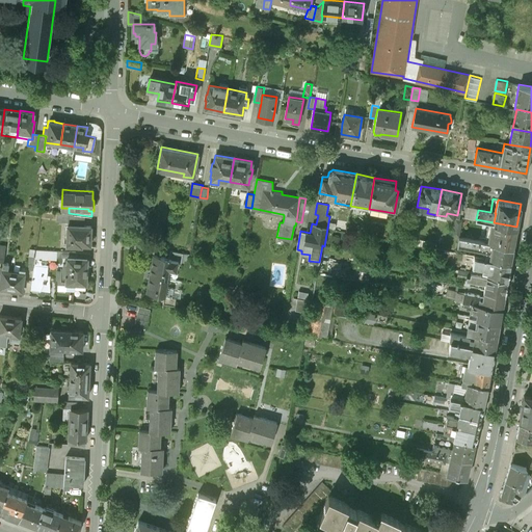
[(69,213),(57,213),(56,221),(69,221),(69,223),(82,224),(82,215),(69,213)]
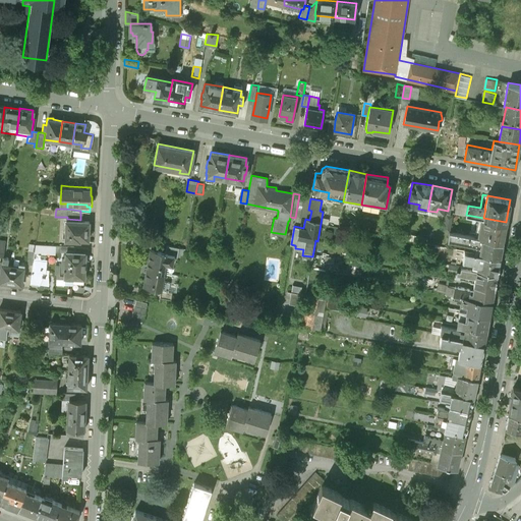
[(453,215),(446,214),(443,230),(450,231),(453,215)]
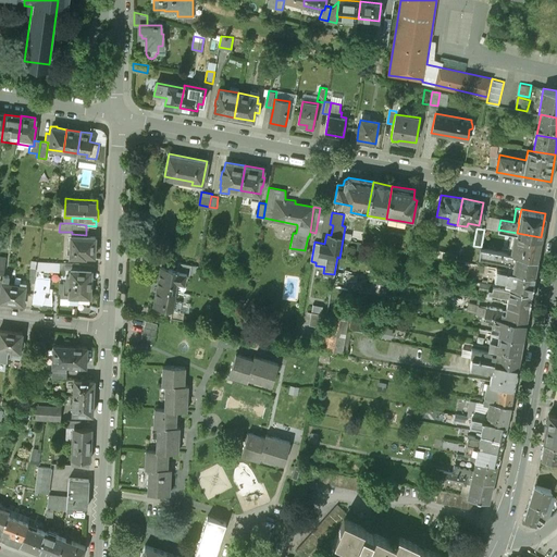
[(541,237),(517,233),(512,255),(516,256),(536,259),(541,237)]
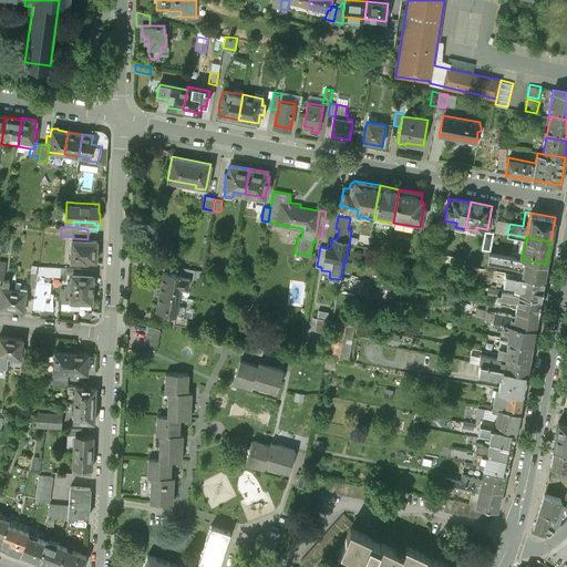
[(73,238),(71,238),(70,261),(88,263),(88,260),(96,260),(98,240),(88,239),(73,238)]
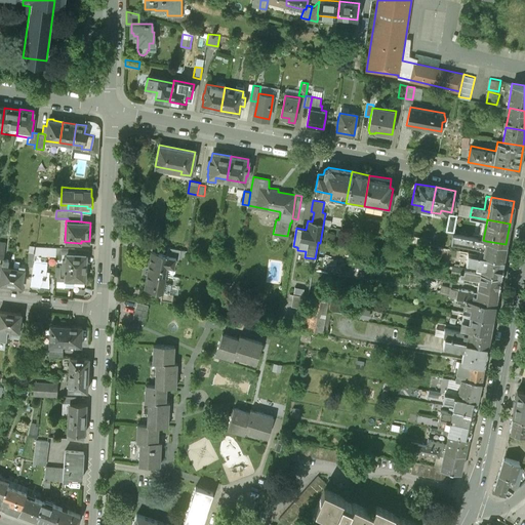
[(484,250),(486,241),(483,240),(454,235),(452,244),(484,250)]
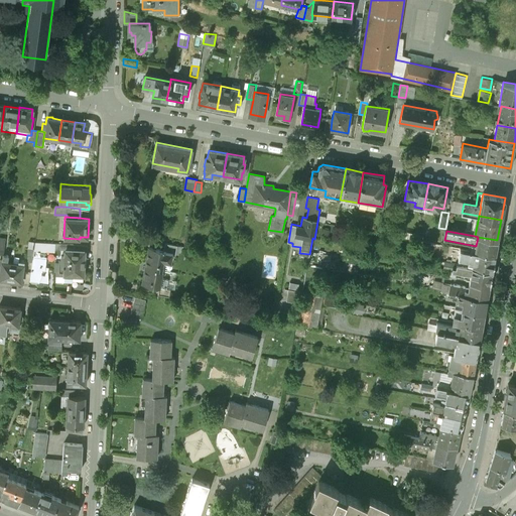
[(497,240),(478,237),(476,246),(475,251),(495,255),(497,240)]
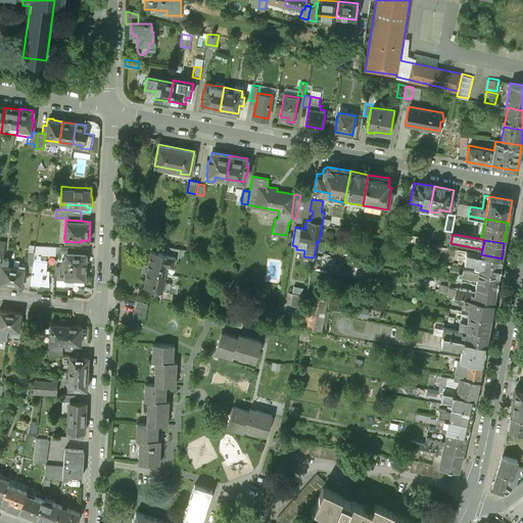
[(60,245),(36,244),(35,251),(43,252),(52,252),(53,249),(59,250),(60,245)]
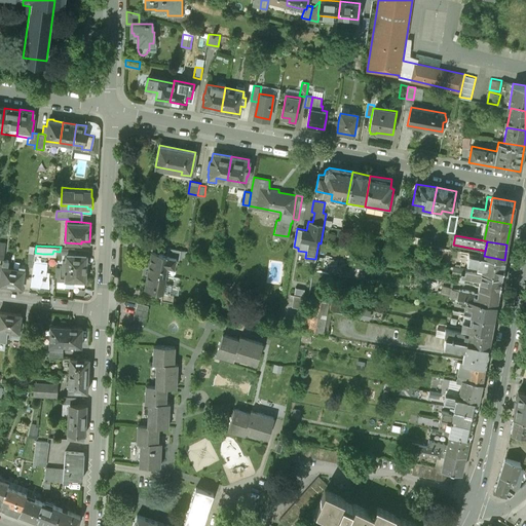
[(183,250),(167,247),(166,255),(176,256),(182,258),(183,250)]
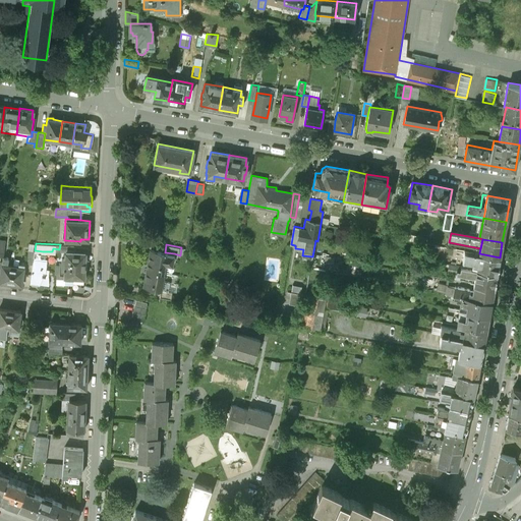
[(497,272),(500,257),(479,253),(455,248),(453,257),(471,261),(470,267),(497,272)]
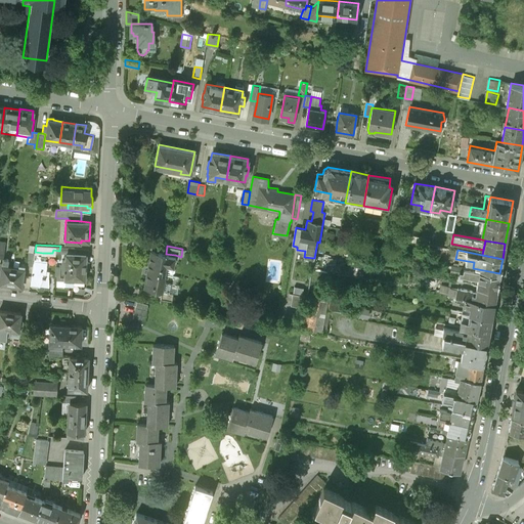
[(166,254),(151,251),(148,270),(165,273),(167,263),(173,264),(175,255),(166,254)]
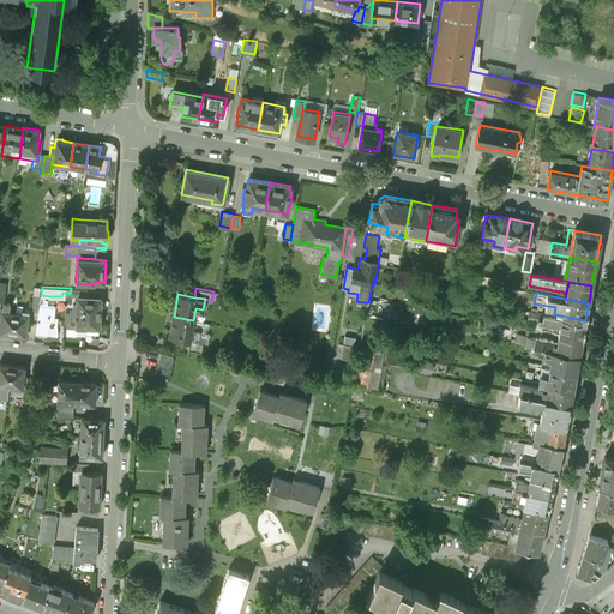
[(50,296),(41,295),(38,309),(36,332),(58,335),(56,324),(53,324),(54,306),(52,306),(52,300),(49,300),(50,296)]
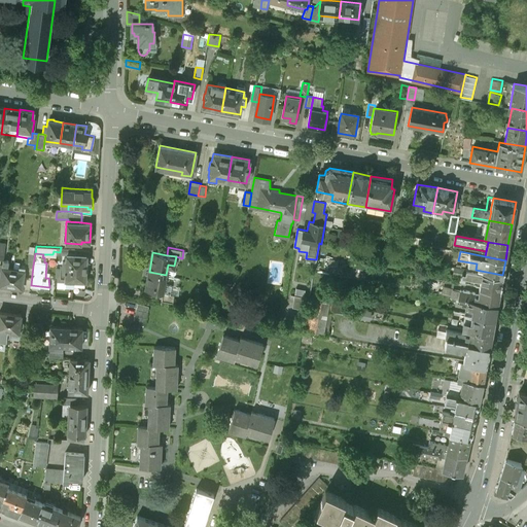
[(73,254),(65,254),(66,259),(62,260),(62,264),(61,264),(61,268),(56,268),(56,276),(57,277),(57,280),(66,281),(66,283),(74,283),(74,280),(86,280),(88,254),(73,254)]
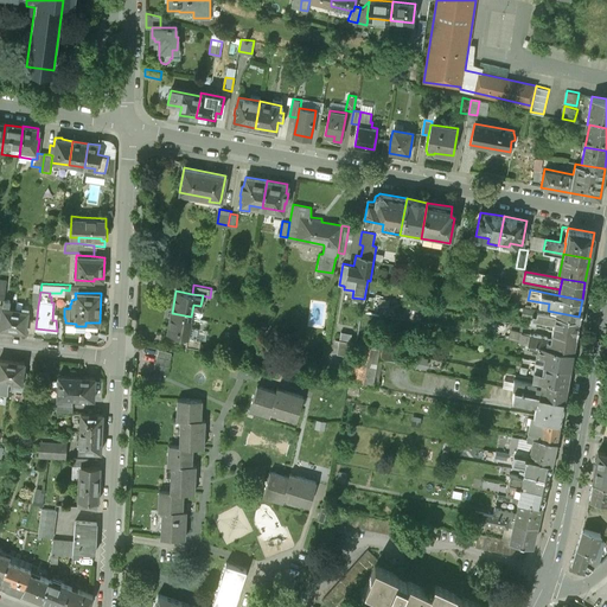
[(5,299),(4,298),(4,299),(2,306),(0,306),(0,317),(1,318),(0,321),(0,326),(12,328),(16,308),(8,307),(10,299),(5,299)]
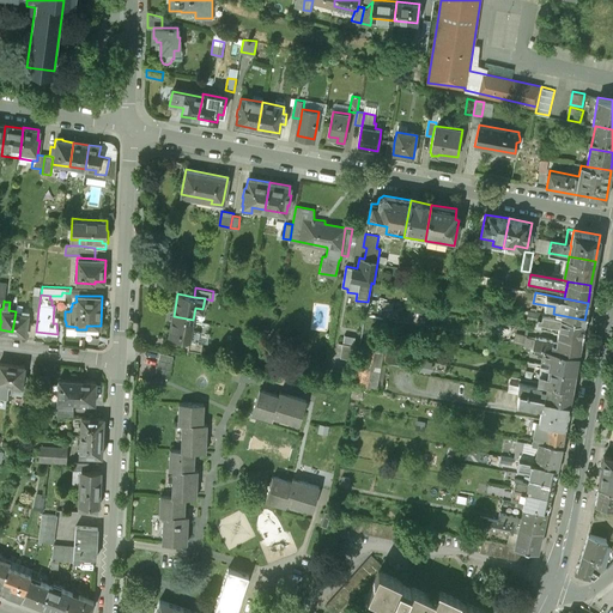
[(29,314),(16,311),(12,332),(25,333),(29,314)]
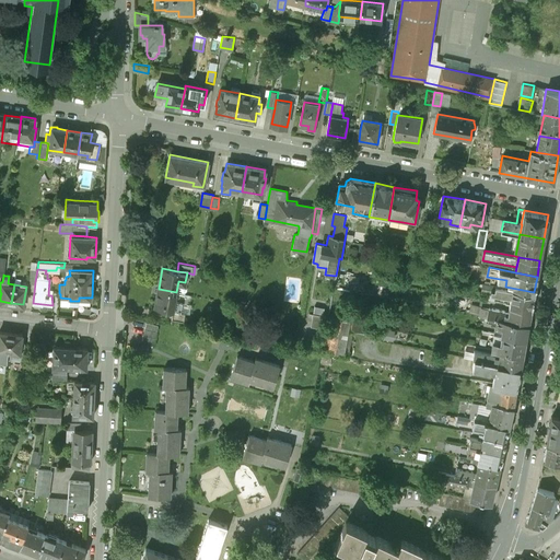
[(505,287),(496,286),(494,290),(493,294),(506,296),(506,294),(511,295),(510,304),(511,304),(531,307),(534,292),(505,287)]
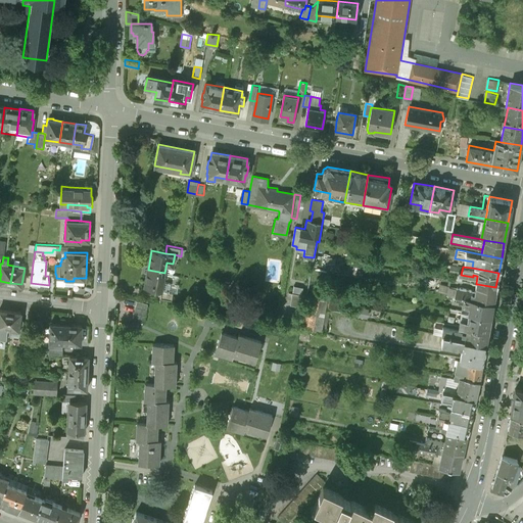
[(164,273),(148,270),(145,285),(161,289),(168,290),(170,282),(163,280),(164,273)]
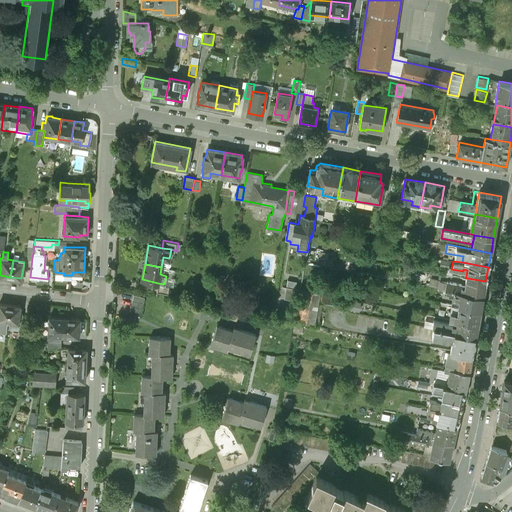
[(483,295),(485,281),(467,278),(464,292),(483,295)]
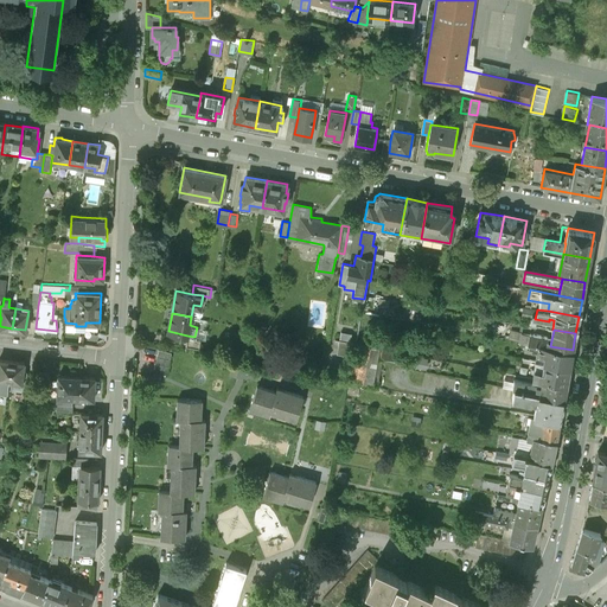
[(195,337),(187,336),(186,344),(199,346),(200,338),(195,337)]
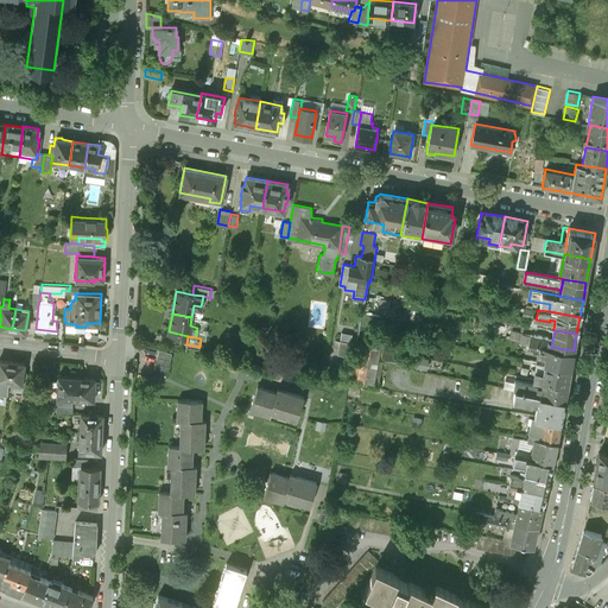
[(551,347),(539,344),(536,361),(570,368),(574,350),(551,347)]
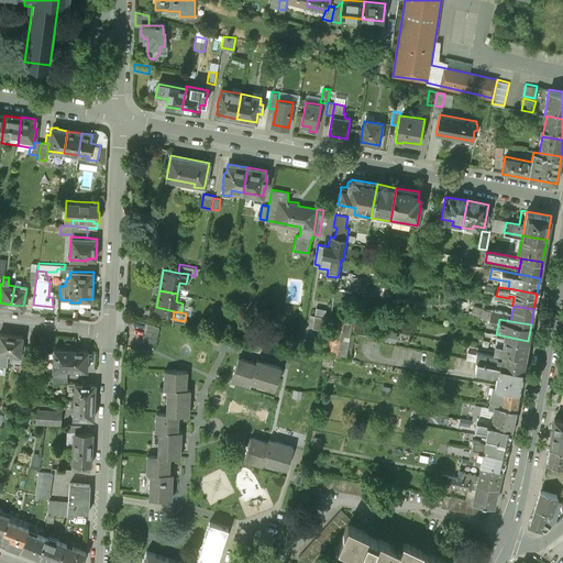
[(372,326),(339,320),(332,354),(348,356),(352,332),(370,335),(372,326)]
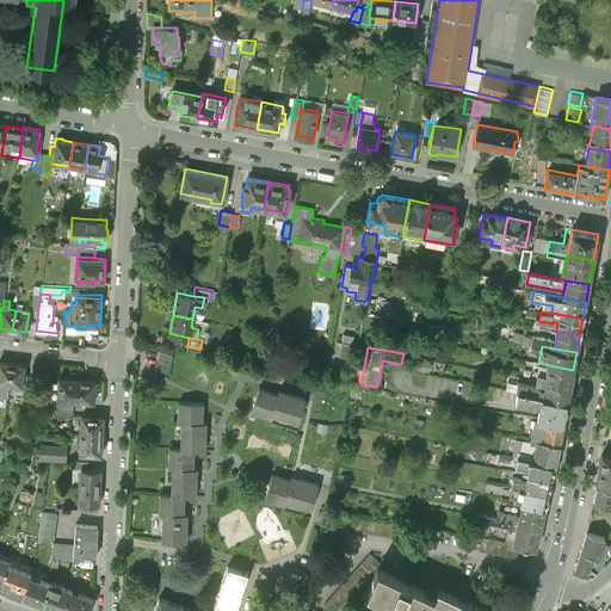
[(160,350),(155,370),(168,374),(173,353),(160,350)]
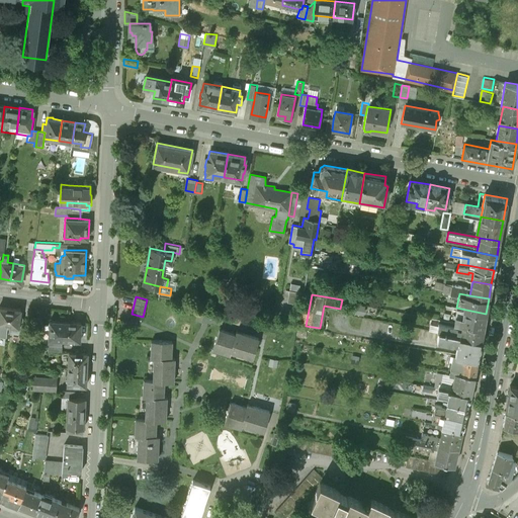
[(357,303),(355,313),(363,315),(365,305),(357,303)]
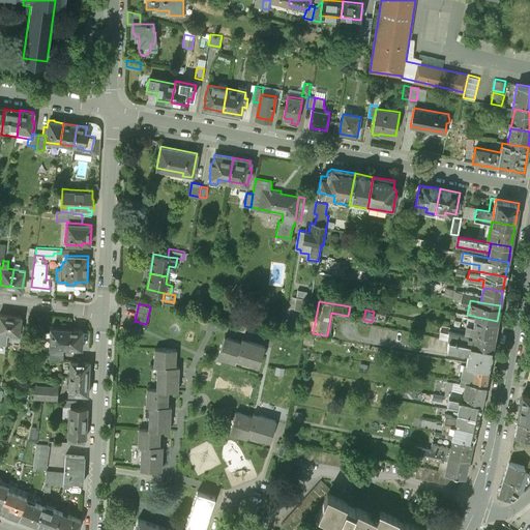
[(0,340),(6,341),(7,331),(10,314),(0,312),(0,340)]
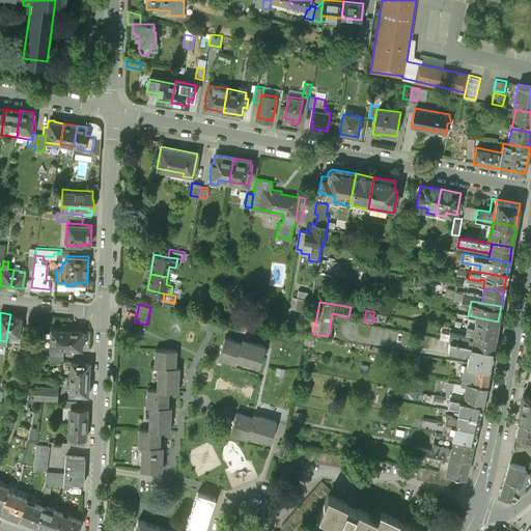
[(22,315),(10,314),(7,332),(14,333),(14,336),(22,337),(23,328),(23,325),(21,324),(22,315)]
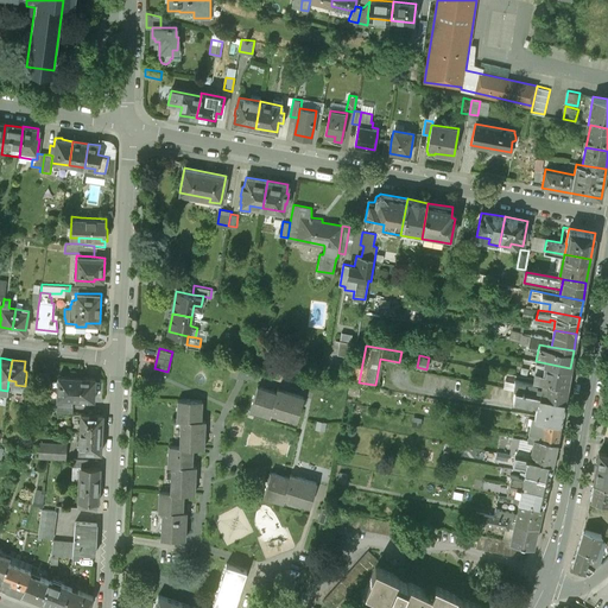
[(570,368),(536,361),(533,378),(538,379),(567,385),(570,368)]
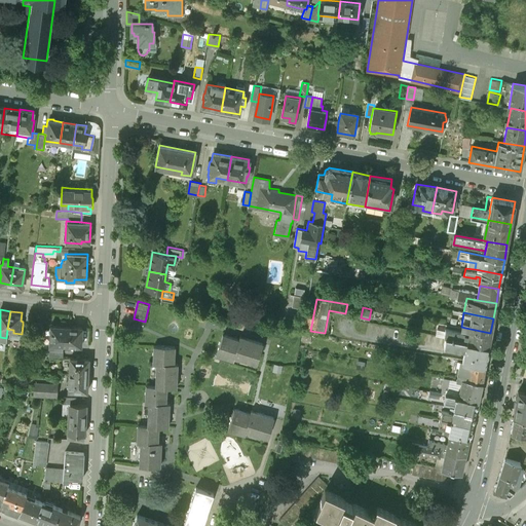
[(83,325),(50,323),(49,342),(63,342),(82,343),(83,325)]
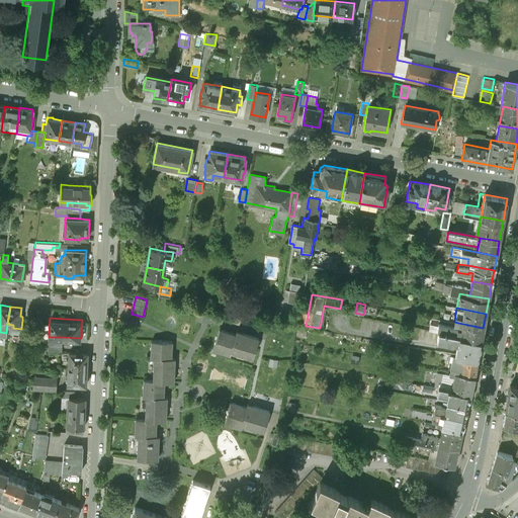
[(483,328),(458,323),(457,327),(439,323),(438,326),(437,331),(439,332),(481,339),(483,328)]
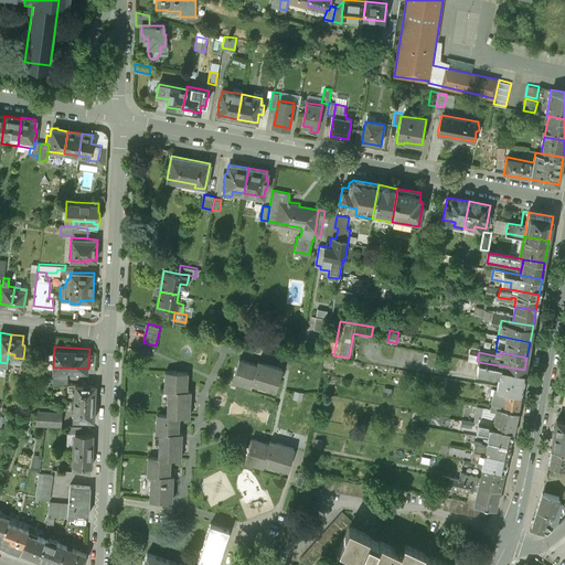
[(283,368),(257,360),(257,363),(240,358),(234,379),(252,384),(253,381),(276,388),(283,368)]
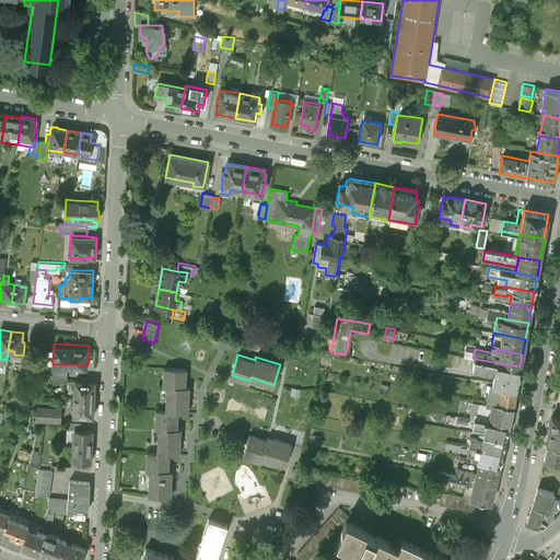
[(520,366),(475,359),(473,368),(489,371),(490,369),(494,370),(492,378),(492,383),(516,387),(517,383),(520,366)]
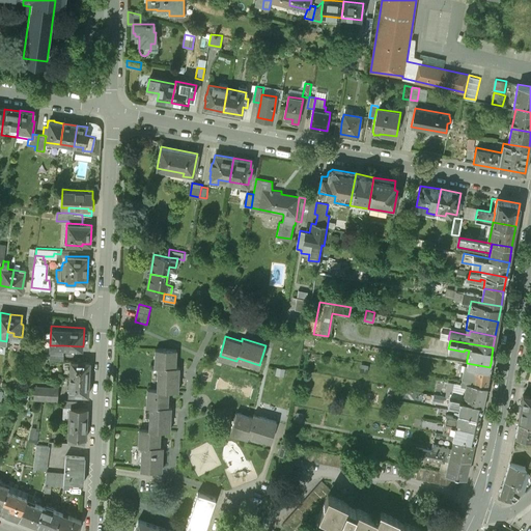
[(175,348),(155,347),(154,365),(157,366),(156,389),(146,388),(146,406),(149,407),(148,428),(139,428),(138,445),(141,446),(140,470),(161,471),(162,447),(159,446),(160,429),(169,429),(170,406),(167,406),(168,389),(177,390),(178,366),(174,365),(175,348)]
